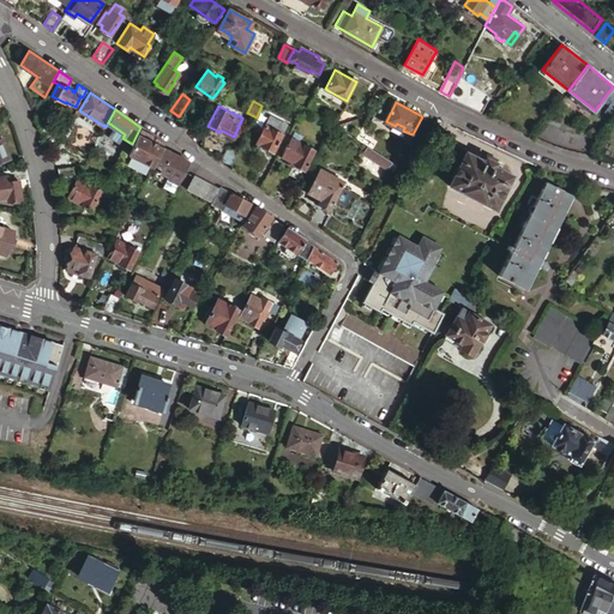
[(546,121),(534,137),(551,144),(569,150),(590,155),(602,137),(573,132),(559,127),(546,121)]
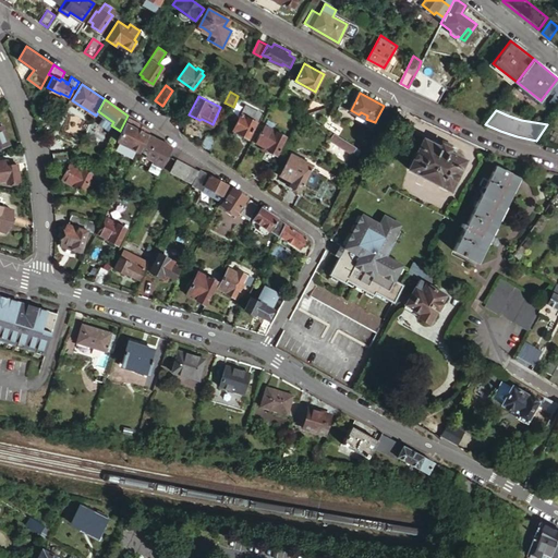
[(258,121),(243,112),(235,128),(239,130),(240,132),(250,136),(258,121)]
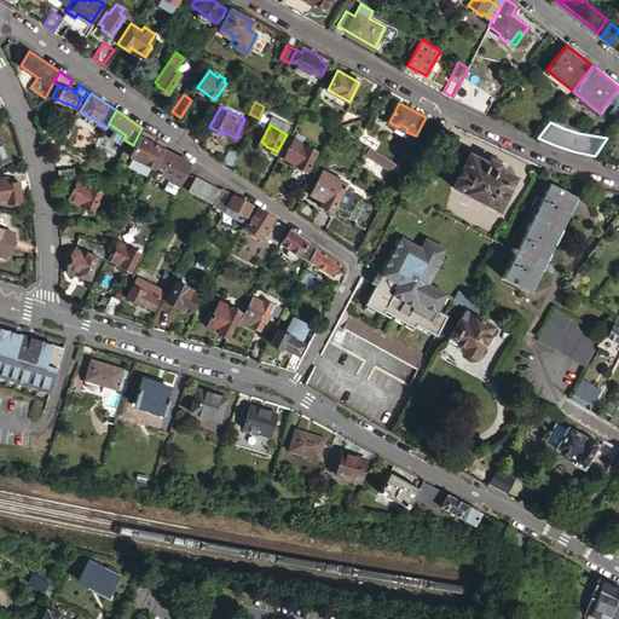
[(397,131),(405,134),(406,132),(408,128),(400,125),(398,127),(397,131)]
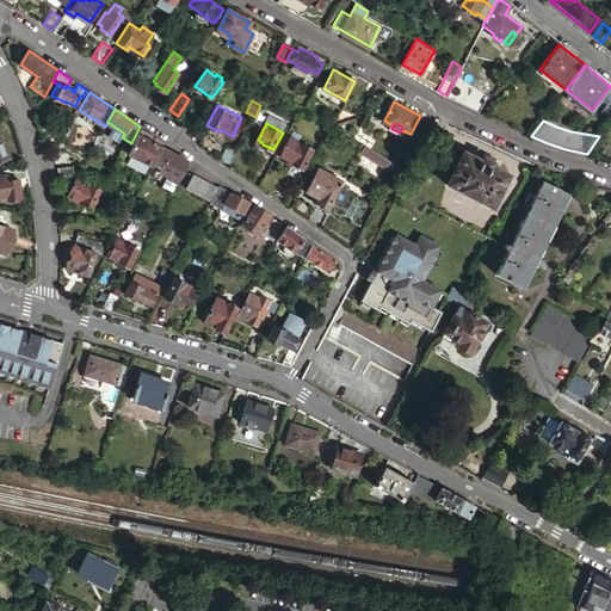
[(142,128),(130,155),(143,162),(137,176),(144,180),(153,164),(162,146),(165,142),(142,128)]
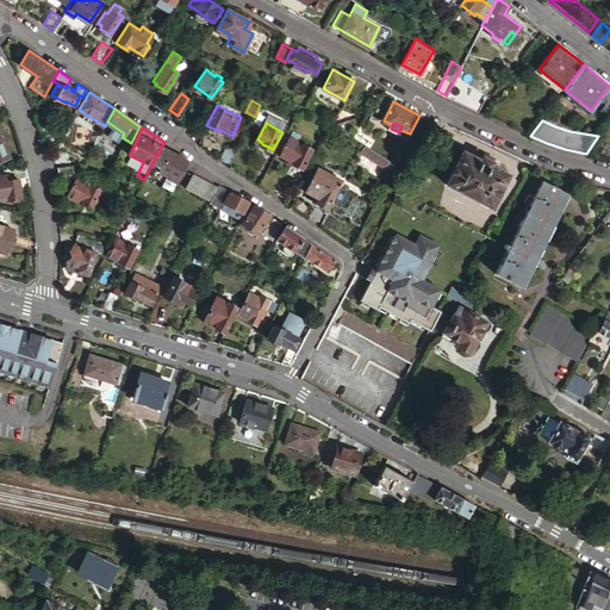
[(316,148),(292,134),(281,154),(294,161),(290,169),(300,175),(316,148)]
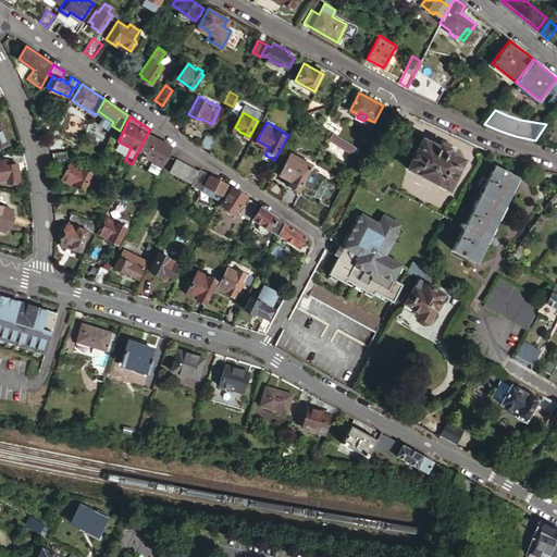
[(0,125),(0,146),(10,144),(3,125),(0,126),(0,125)]
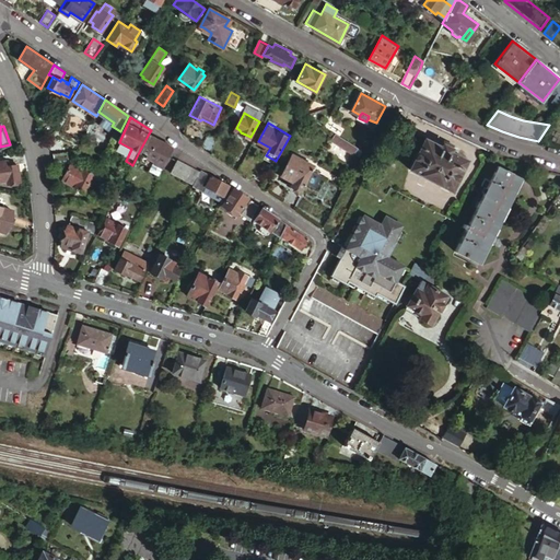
[(161,167),(172,147),(149,133),(140,150),(148,154),(146,158),(153,161),(152,163),(161,167)]
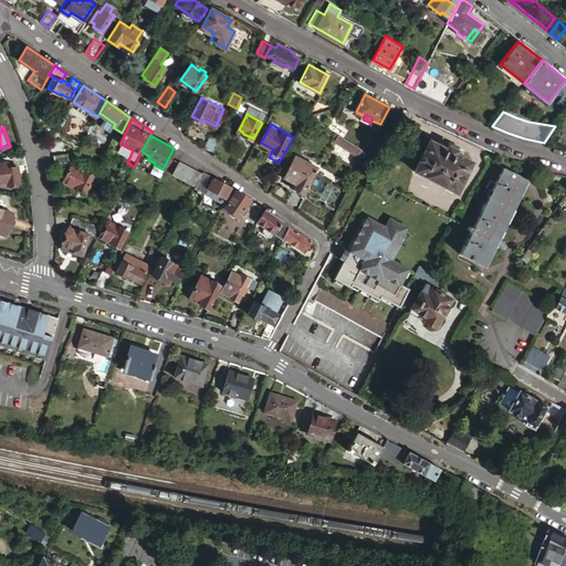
[(206,148),(213,153),(220,139),(212,135),(206,148)]
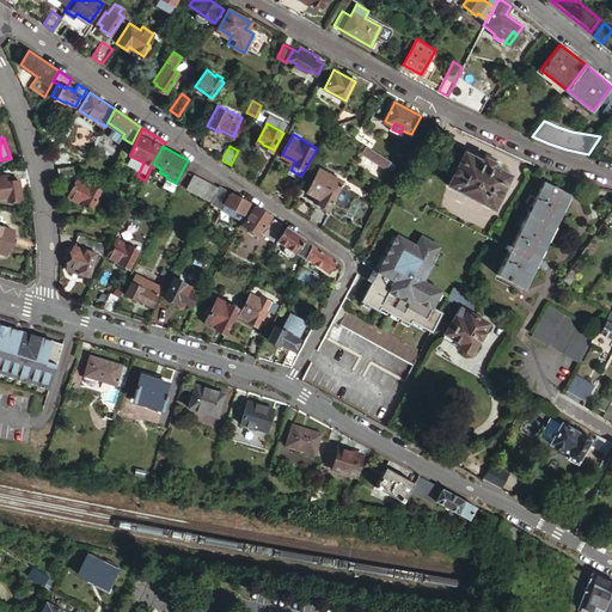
[(393,170),(396,164),(367,146),(362,153),(386,167),(387,166),(393,170)]
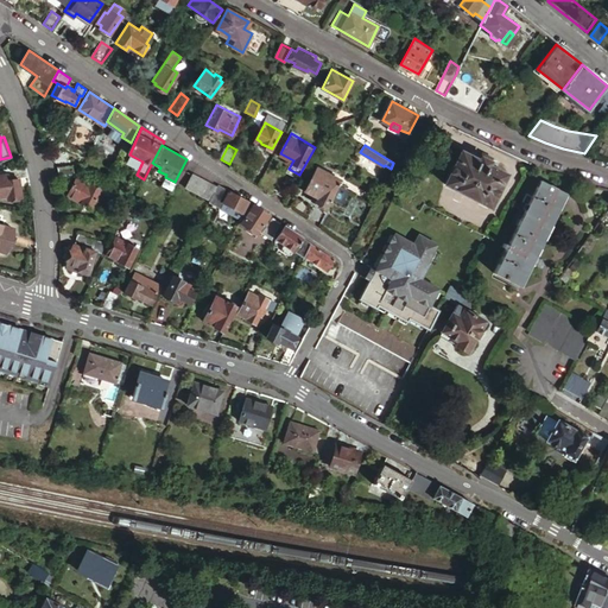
[(480,159),(462,150),(444,184),(456,190),(458,187),(480,197),(477,201),(491,207),(507,173),(489,164),(492,159),(482,154),(480,159)]
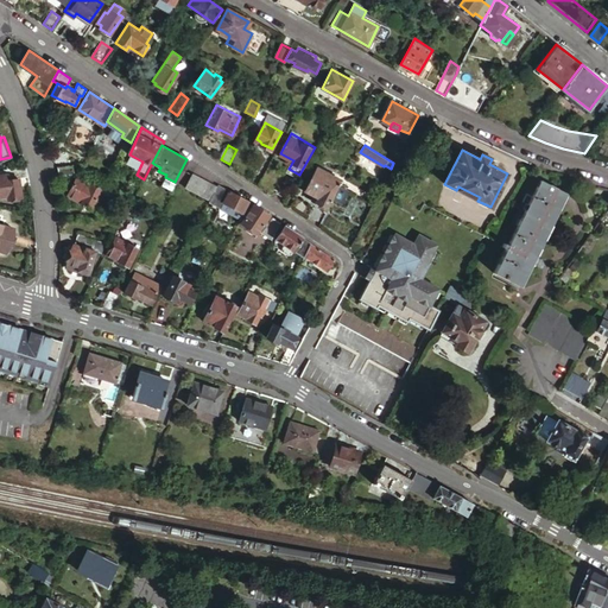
[(58,166),(59,176),(76,173),(75,164),(58,166)]
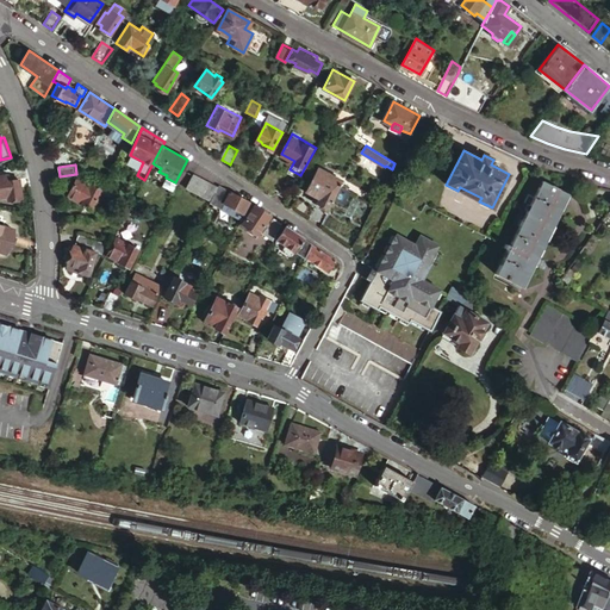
[(27,175),(25,166),(6,168),(7,174),(0,174),(0,197),(6,197),(6,198),(20,197),(17,176),(27,175)]
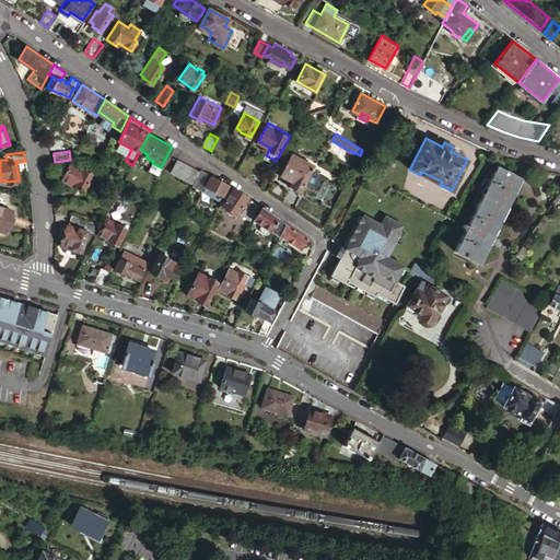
[(314,165),(292,153),(281,174),(292,179),(290,184),(301,189),(314,165)]
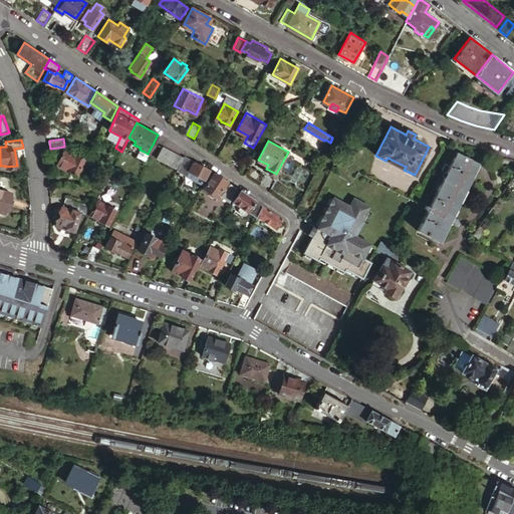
[(179,167),(185,156),(185,155),(164,144),(158,157),(179,167)]
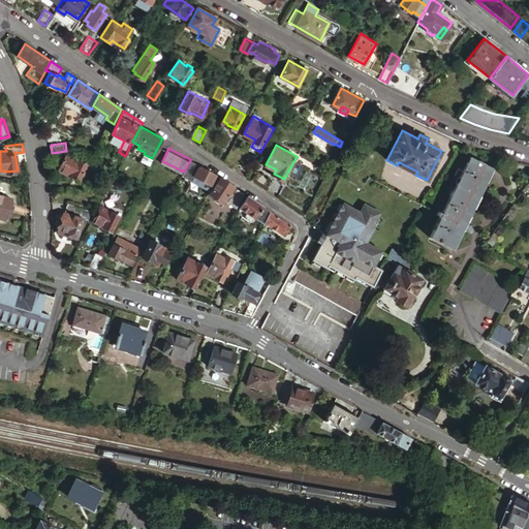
[(148,165),(152,158),(144,154),(141,161),(148,165)]
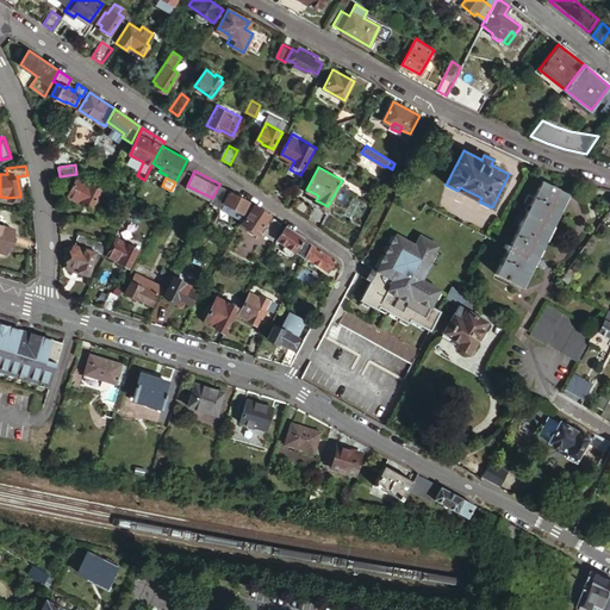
[(570,192),(542,178),(495,273),(521,287),(570,192)]
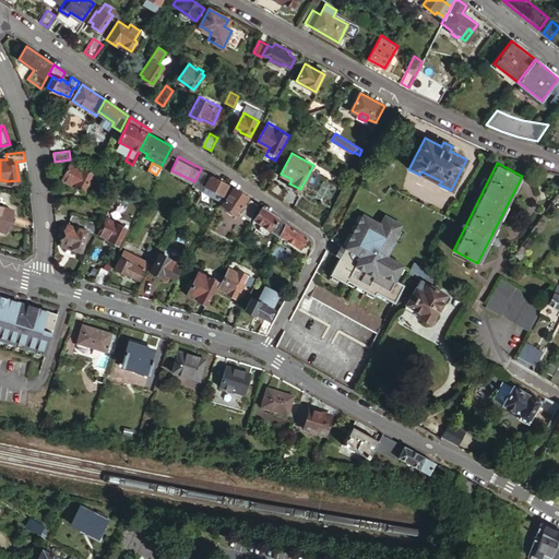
[(84,192),(92,178),(95,171),(81,164),(79,168),(71,165),(63,180),(84,192)]
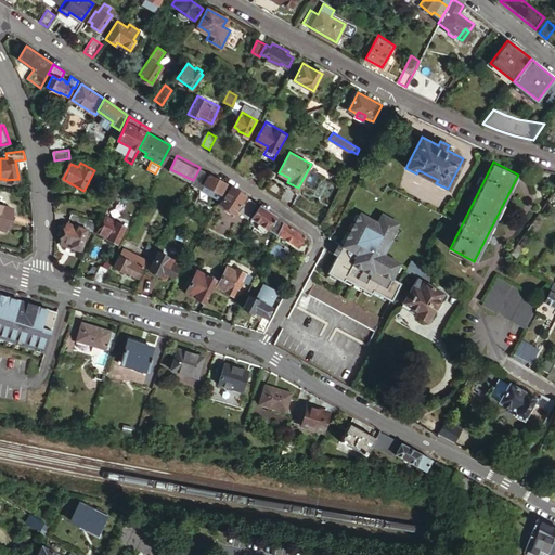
[(222,195),(228,183),(227,182),(199,168),(193,180),(191,183),(201,190),(204,184),(222,195)]
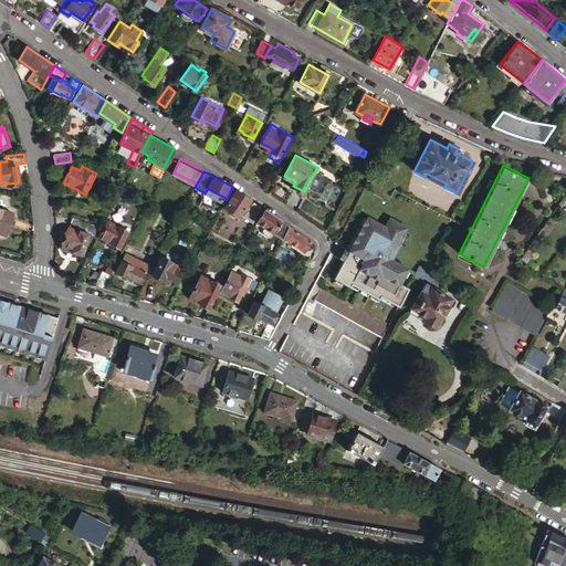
[(105,187),(108,180),(96,174),(93,180),(105,187)]
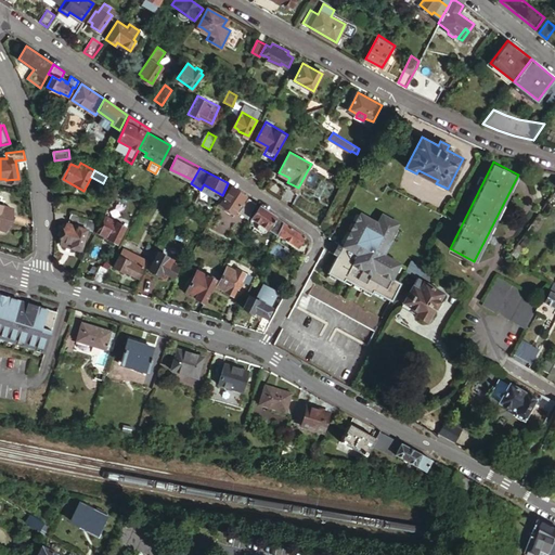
[(235,214),(247,196),(232,186),(221,203),(229,208),(227,209),(232,214),(233,211),(235,214)]
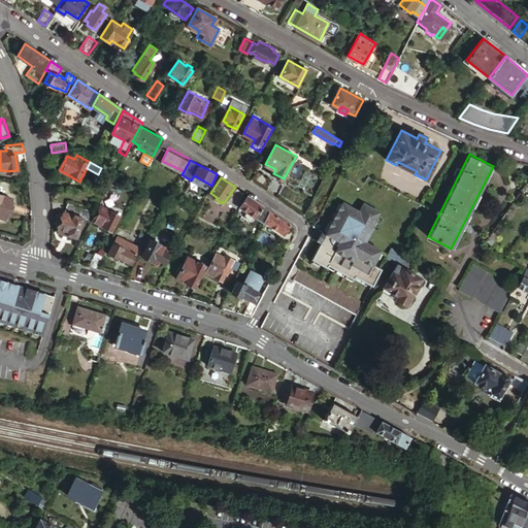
[(75,186),(74,193),(97,195),(98,189),(75,186)]
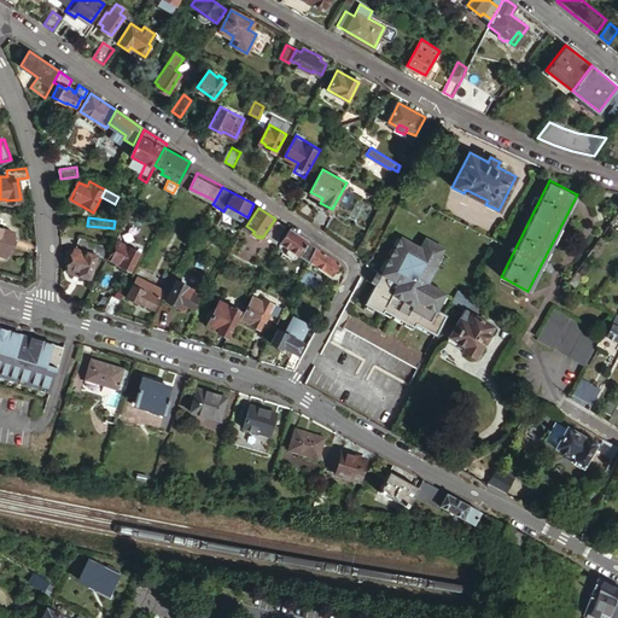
[(1,221),(0,220),(0,255),(9,257),(13,233),(1,231),(3,226),(0,225),(1,221)]
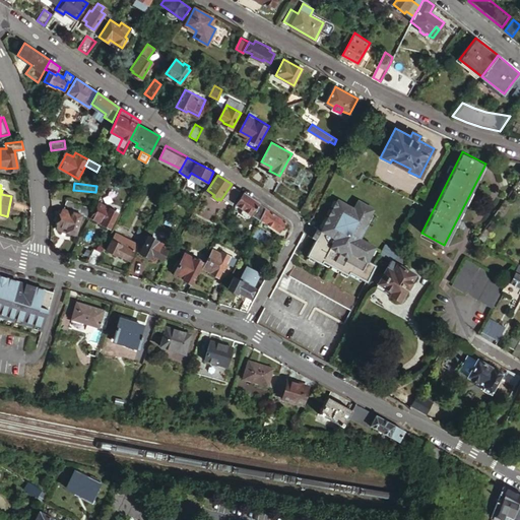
[(234,204),(242,190),(234,185),(226,200),(234,204)]
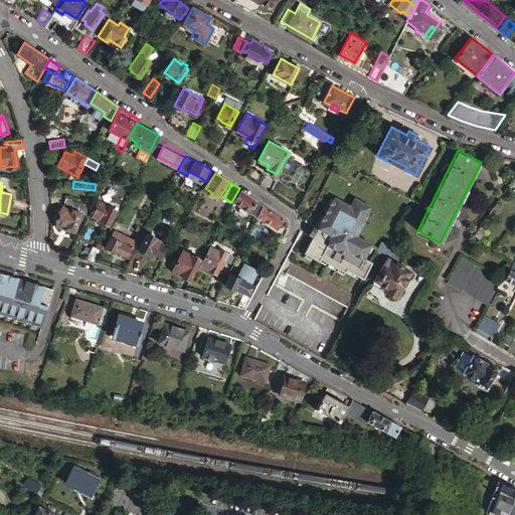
[(249,212),(258,217),(259,215),(264,205),(242,191),(234,202),(242,207),(240,210),(241,213),(244,215),(248,215),(249,212)]
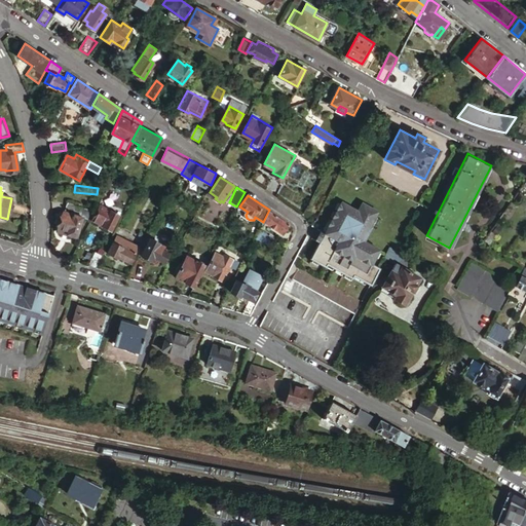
[(370,285),(378,268),(372,264),(380,249),(365,240),(380,213),(362,203),(358,211),(341,201),(324,232),(321,231),(315,240),(318,242),(309,258),(325,266),(326,264),(351,278),(353,275),(370,285)]
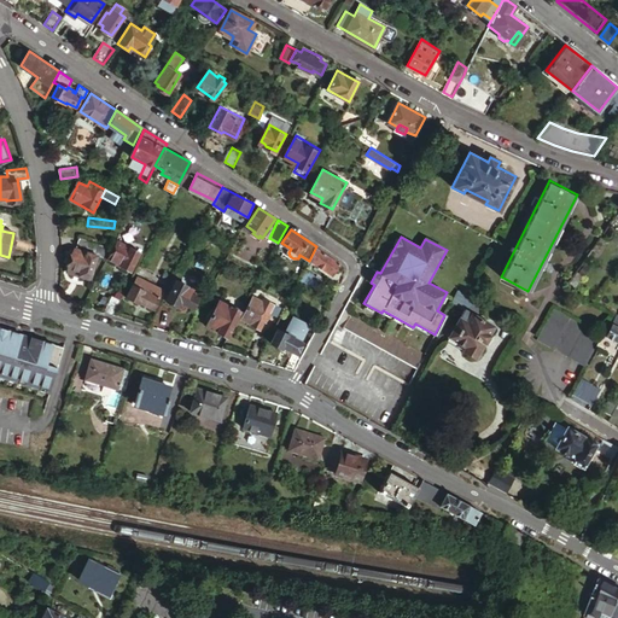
[(99,245),(81,239),(77,249),(75,248),(69,268),(80,272),(79,275),(91,278),(98,256),(95,255),(99,245)]
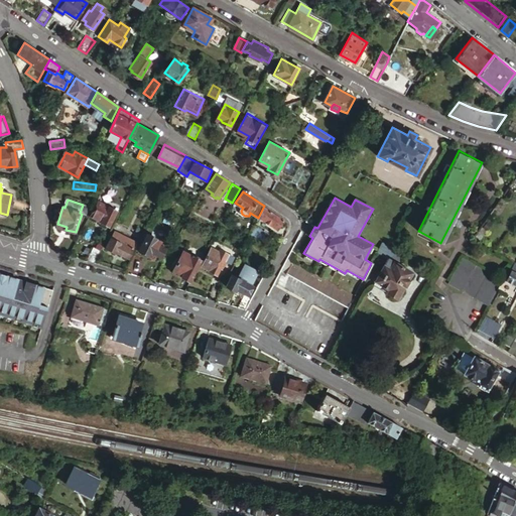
[(98,200),(90,215),(102,222),(101,223),(109,227),(117,211),(98,200)]
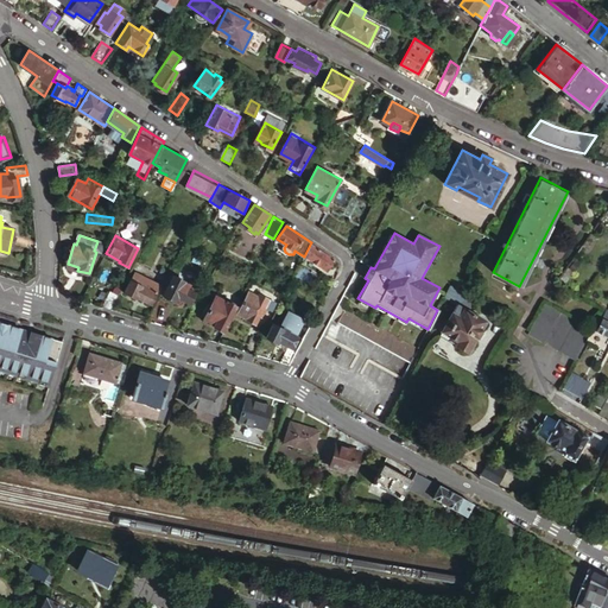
[(329,270),(335,258),(311,242),(305,254),(329,270)]
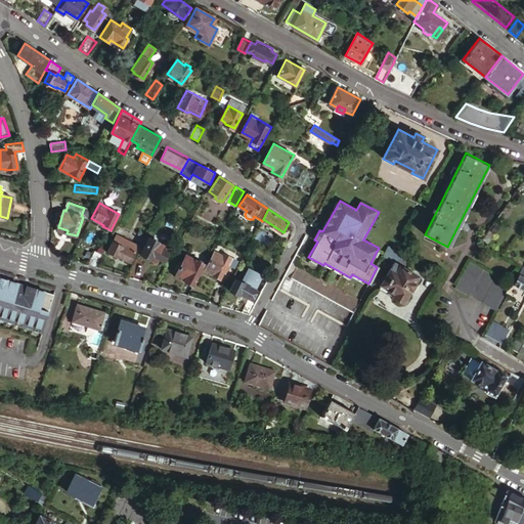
[(138,242),(115,233),(106,252),(117,256),(118,255),(131,260),(138,242)]
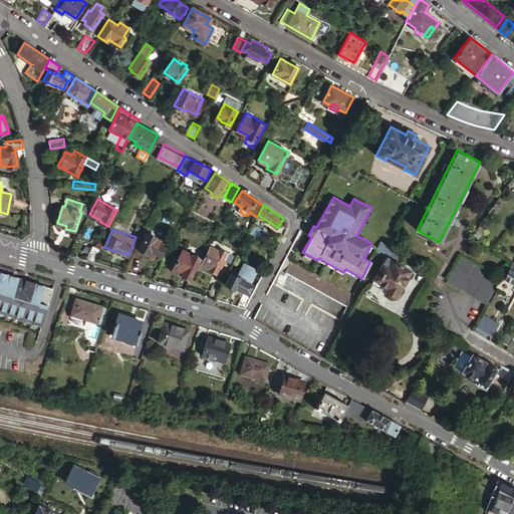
[(161,244),(147,236),(139,252),(150,258),(153,254),(161,258),(168,243),(163,240),(161,244)]
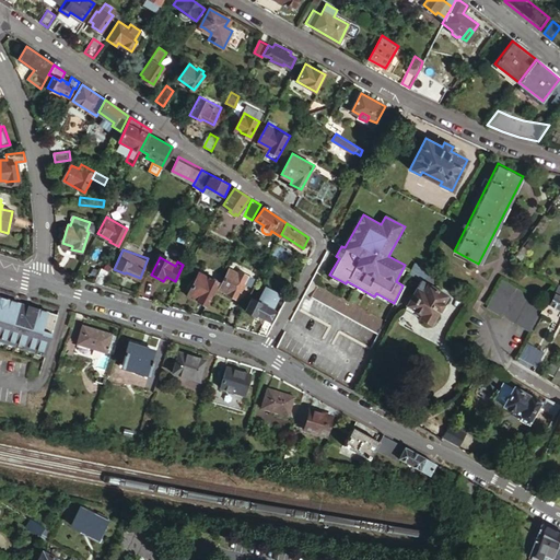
[(94,282),(103,286),(109,272),(101,269),(94,282)]
